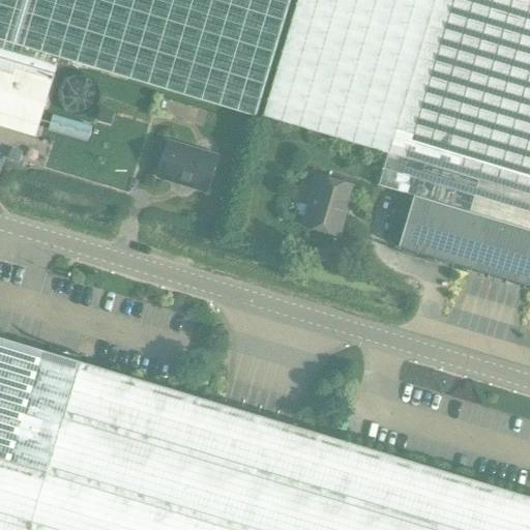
[(0,0),(0,58),(54,75),(58,58),(255,117),(289,0),(0,0)]
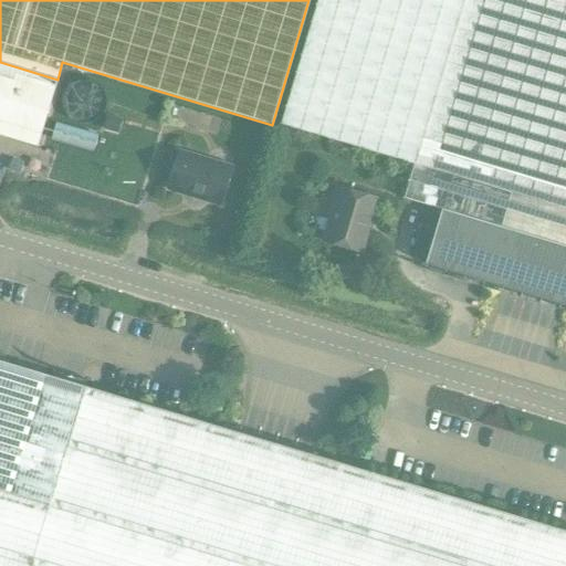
[(452,176),(442,209),(565,247),(565,0),(317,0),(281,125),(413,165),(404,198),(425,205),(435,170),(452,176)]
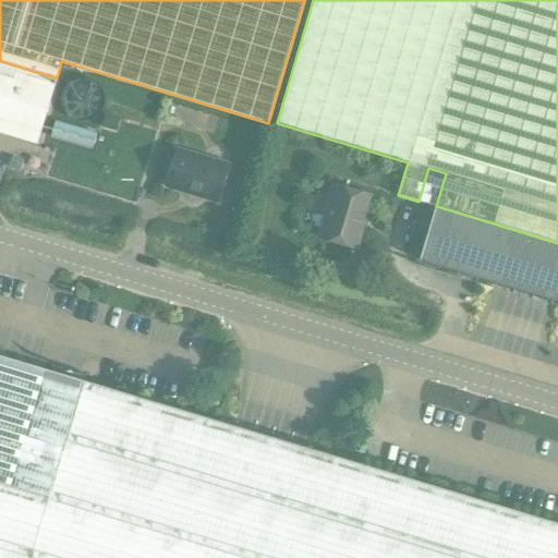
[(0,134),(36,145),(57,79),(0,61),(0,134)]
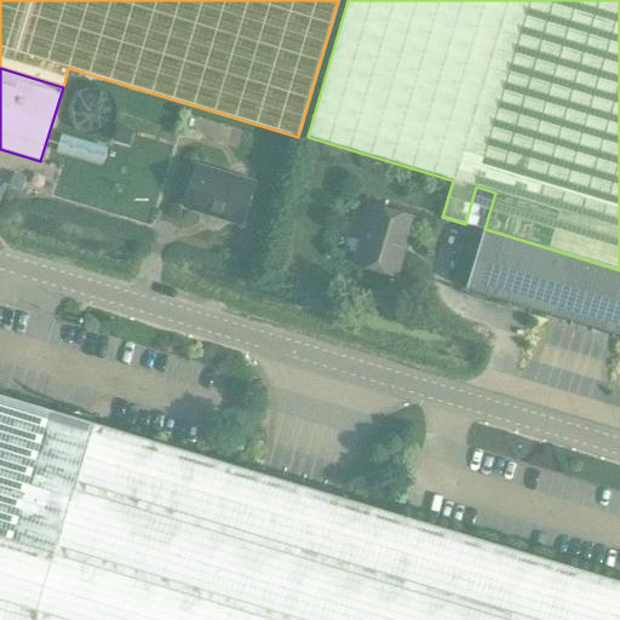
[(195,164),(182,208),(241,227),(254,182),(195,164)]
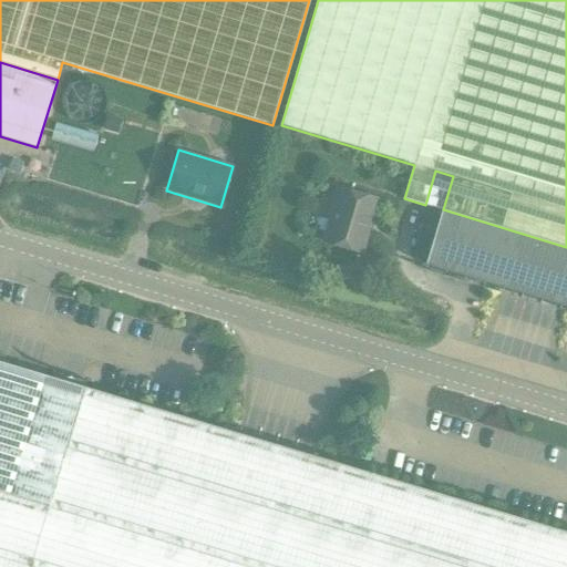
[(338,150),(331,173),(382,187),(389,165),(338,150)]
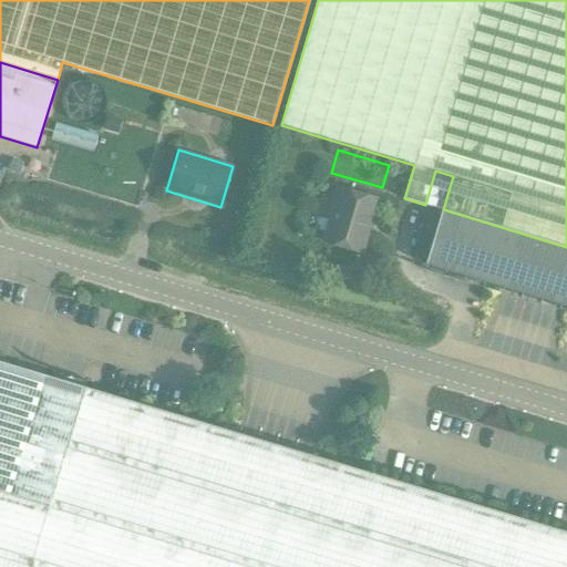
[(9,171),(20,174),(23,163),(12,160),(9,171)]
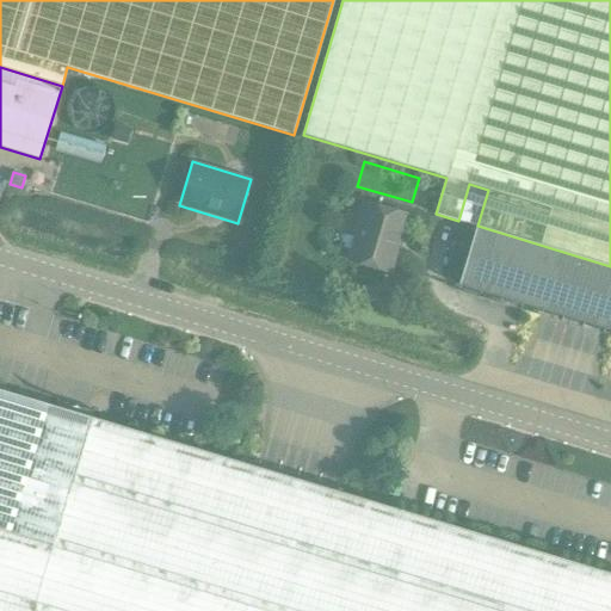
[(360,216),(347,260),(390,273),(397,250),(395,250),(406,214),(363,202),(358,216),(360,216)]
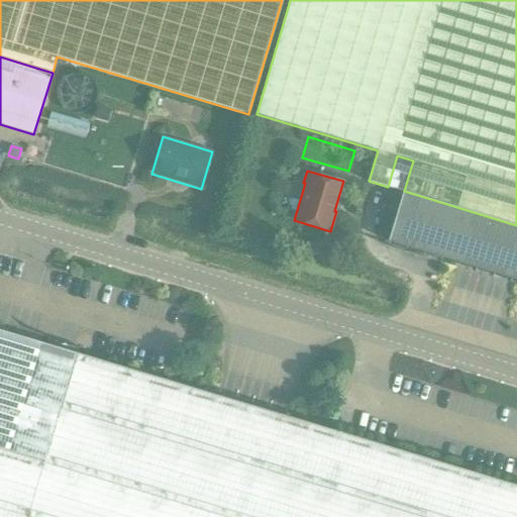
[(516,280),(516,225),(404,191),(389,241),(516,280)]
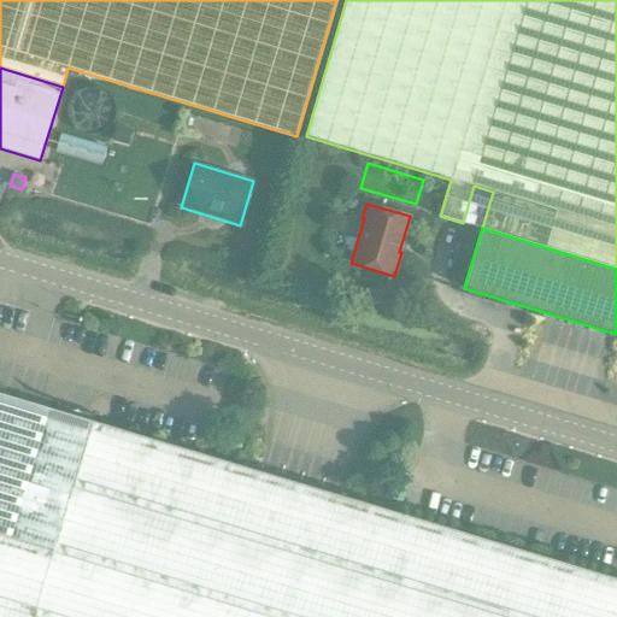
[(0,616),(616,616),(616,579),(341,495),(260,471),(92,421),(0,393),(0,616)]
